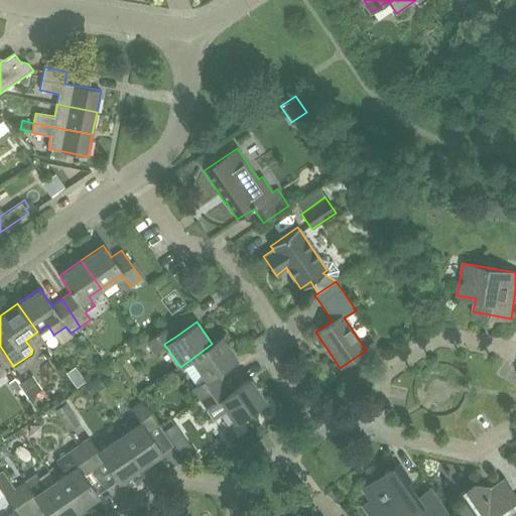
[(152,353),(164,345),(164,344),(175,337),(168,327),(145,344),(152,353)]
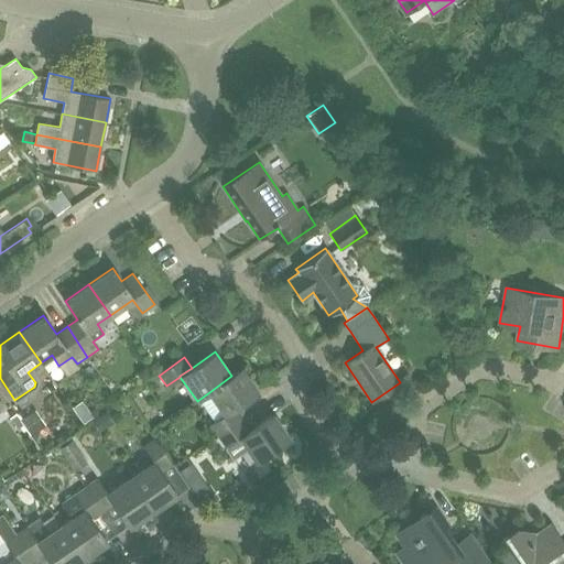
[(225,413),(208,424),(217,436),(243,418),(236,407),(258,391),(242,369),(231,376),(209,392),(225,413)]
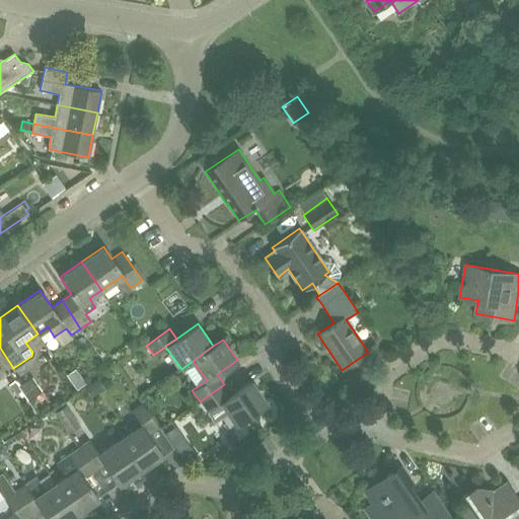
[(31,378),(19,386),(21,389),(28,399),(41,391),(31,378)]
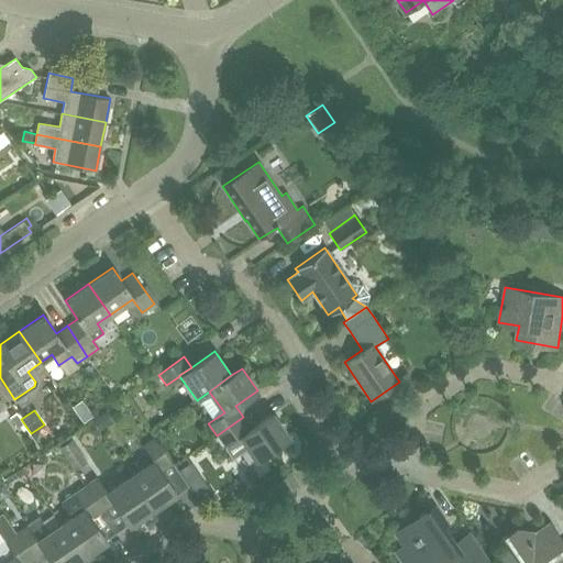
[(23,422),(21,419),(15,412),(9,417),(15,428),(23,422)]
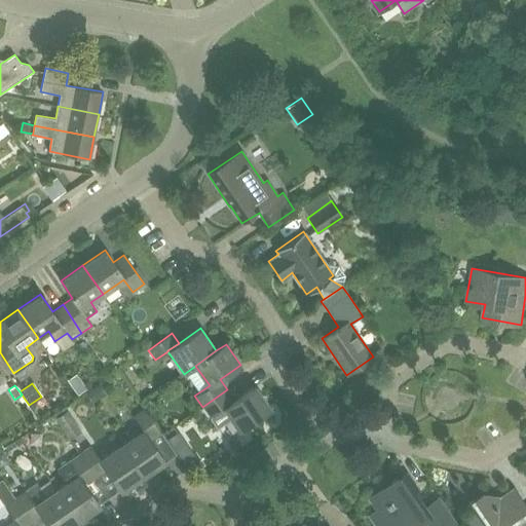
[(98,386),(85,395),(92,404),(104,396),(98,386)]
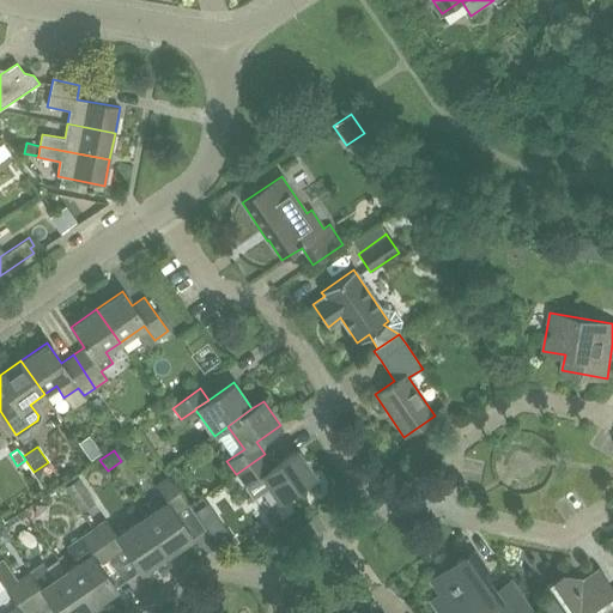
[(265,454),(236,474),(253,499),(269,489),(278,502),(314,477),(296,451),(273,466),(265,454)]
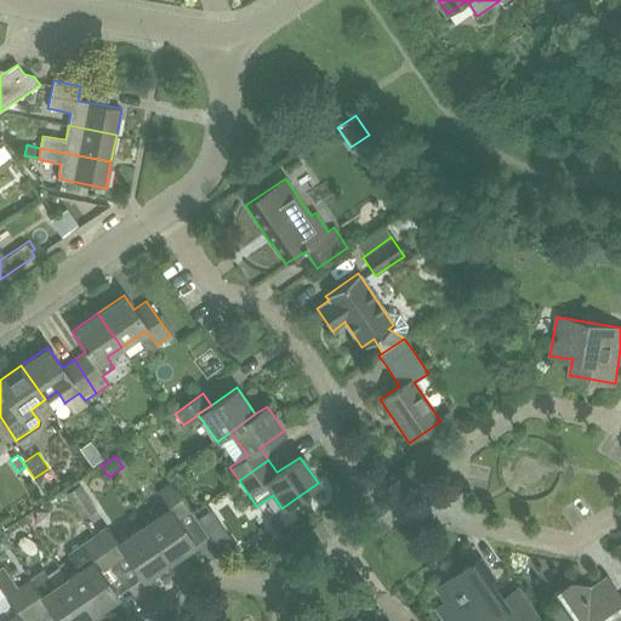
[(194,545),(176,519),(189,510),(171,483),(158,491),(170,508),(143,527),(169,562),(194,545)]
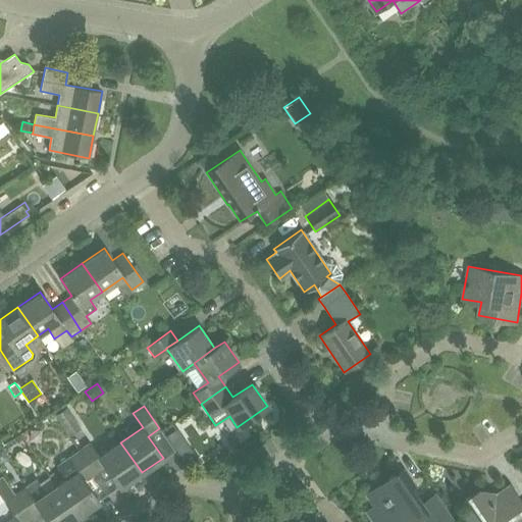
[(56,416),(69,435),(80,428),(66,409),(56,416)]
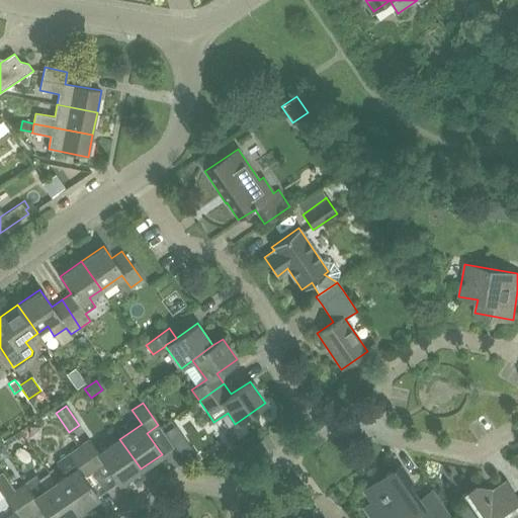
[(164,432),(173,445),(184,437),(175,425),(164,432)]
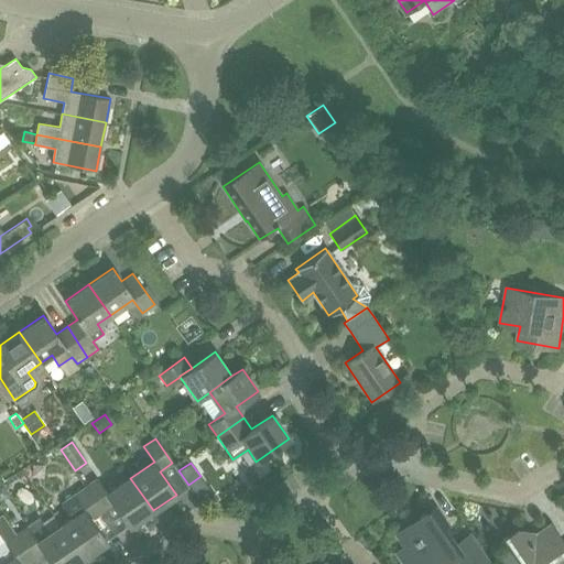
[(97,477),(84,486),(101,511),(114,503),(129,527),(153,510),(130,478),(108,494),(97,477)]
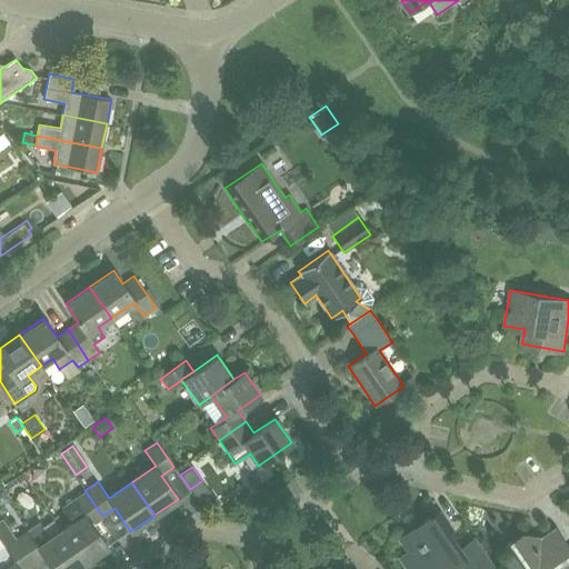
[(227,496),(230,500),(240,495),(236,489),(227,496)]
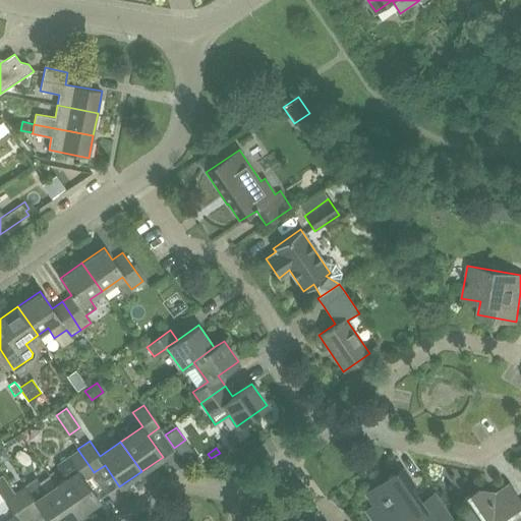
[(66,478),(55,485),(76,516),(99,501),(83,479),(94,472),(77,449),(56,464),(66,478)]
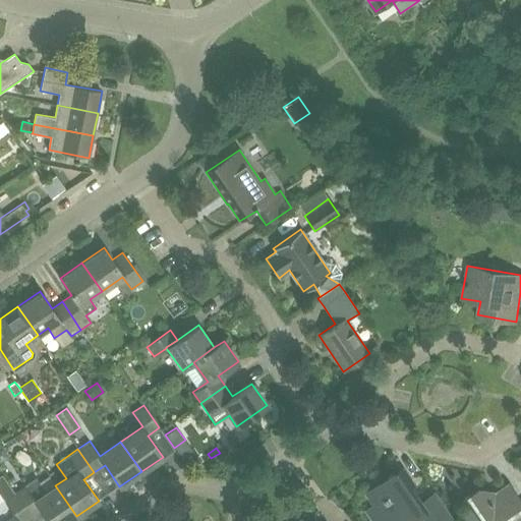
[(372,520),(408,520),(415,516),(425,509),(420,501),(399,469),(364,494),(373,506),(365,511),(372,520)]
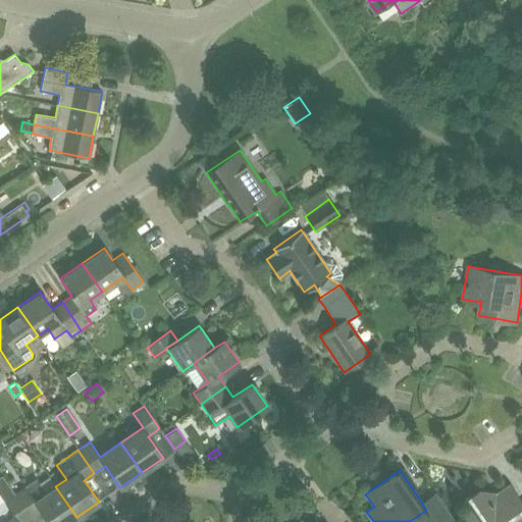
[(37,478),(13,493),(33,521),(43,521),(47,519),(48,521),(68,521),(76,517),(55,486),(47,492),(37,478)]
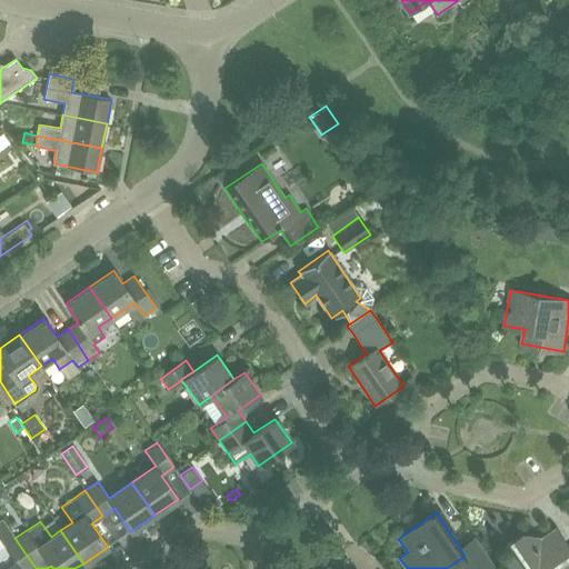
[(8,543),(0,548),(0,568),(36,568),(15,538),(8,529),(1,533),(8,543)]
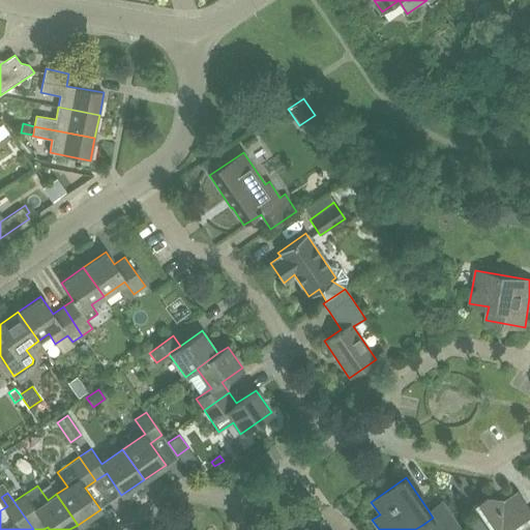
[(529,509),(519,493),(505,502),(484,496),(472,504),(489,528),(487,529),(512,529),(529,518),(529,509)]
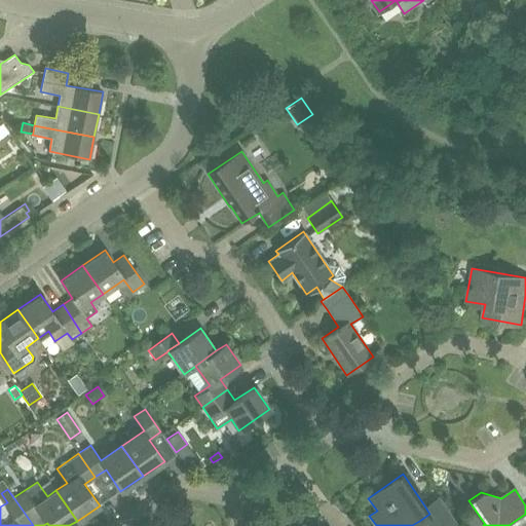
[(109,502),(114,517),(135,510),(129,495),(109,502)]
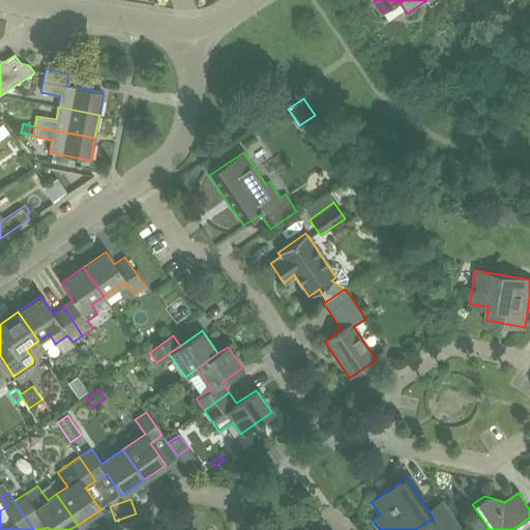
[(433,518),(422,525),(425,529),(461,529),(441,501),(428,509),(433,518)]
